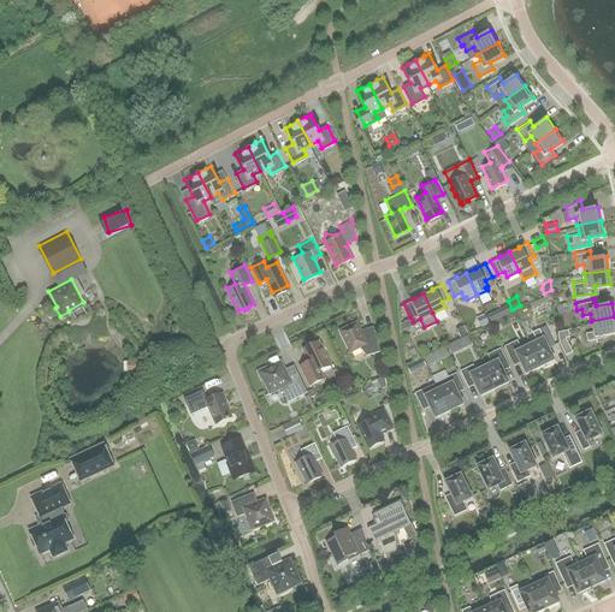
[(497,307),(502,314),(510,310),(507,302),(497,307)]
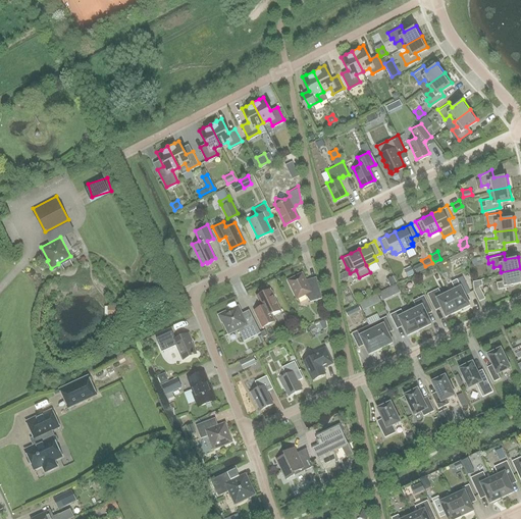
[(414,271),(411,264),(404,268),(407,275),(414,271)]
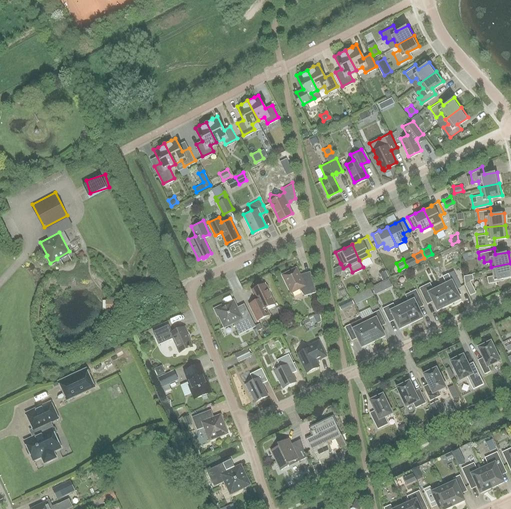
[(343,268),(341,264),(340,263),(332,267),(333,273),(343,268)]
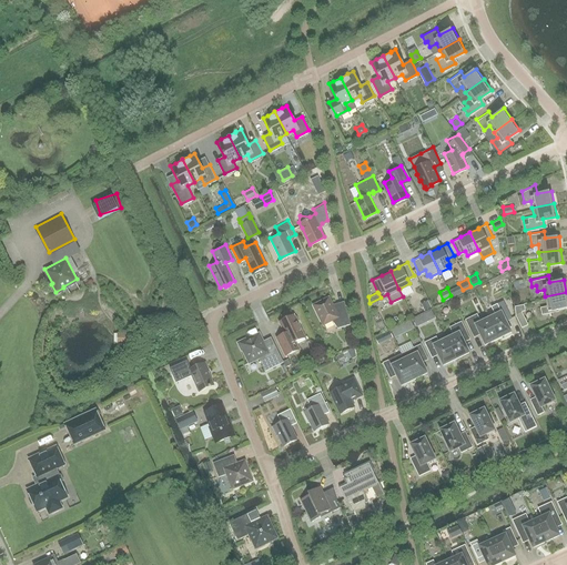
[(566,305),(566,294),(566,292),(545,296),(546,304),(539,305),(542,313),(548,311),(548,310),(566,305)]
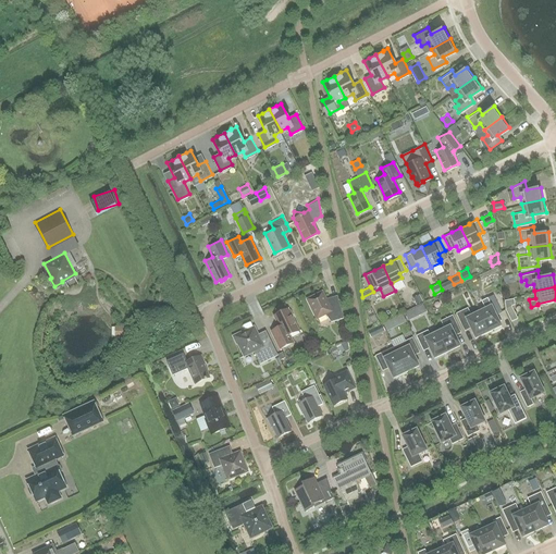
[(321,290),(307,297),(317,316),(324,311),(331,319),(343,316),(337,297),(326,300),(321,290)]
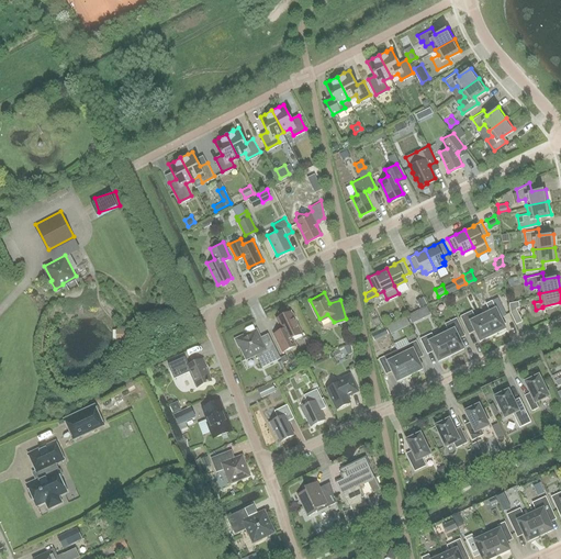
[(500,316),(506,313),(497,295),(491,299),(495,306),(482,313),(492,333),(505,326),(500,316)]
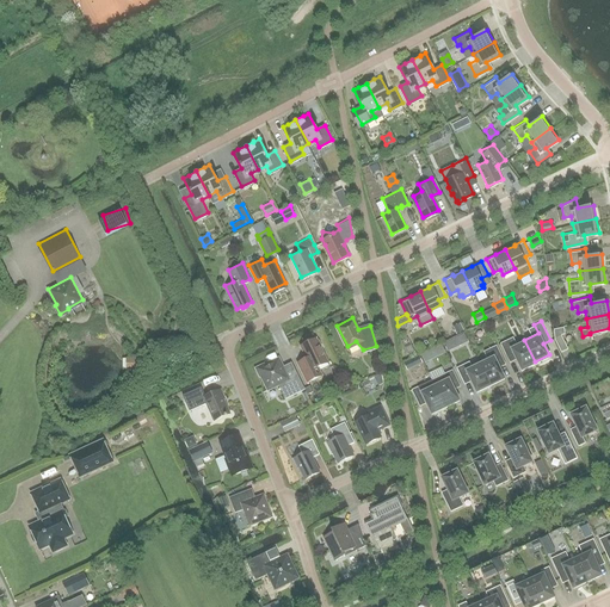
[(463,329),(461,323),(454,327),(456,333),(463,329)]
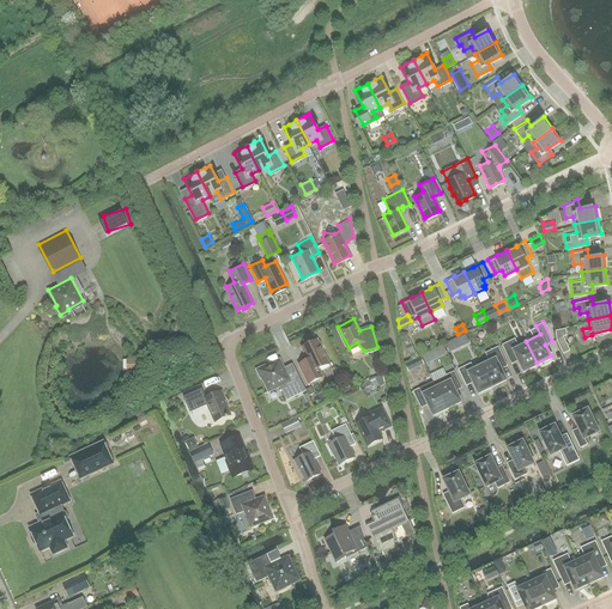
[(563,334),(562,334),(556,338),(562,351),(569,348),(563,334)]
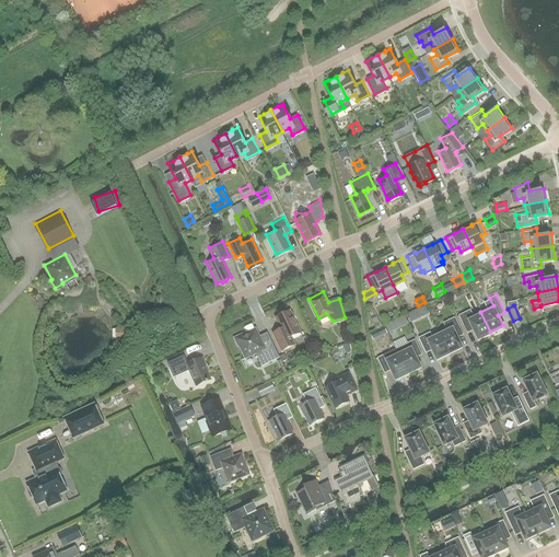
[(490,332),(480,312),(474,315),(469,308),(458,313),(467,331),(473,327),(477,338),(490,332)]
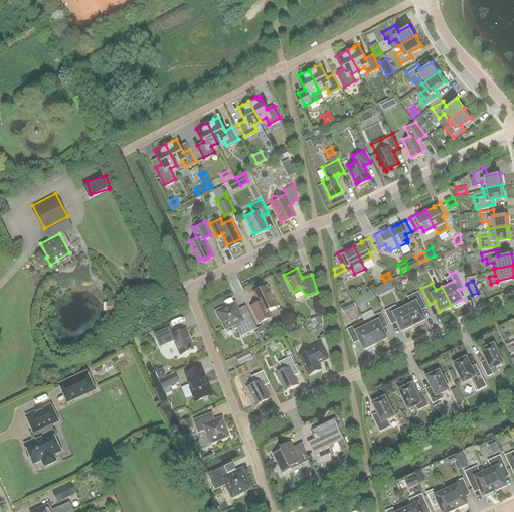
[(276,303),(267,284),(252,290),(259,302),(251,306),(250,304),(249,304),(258,321),(271,314),(268,307),(276,303)]
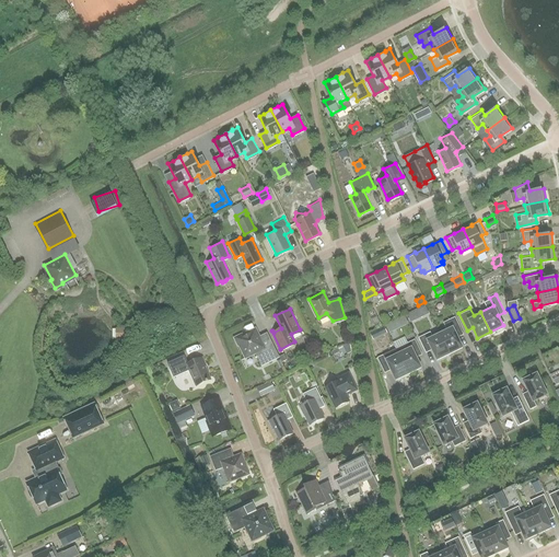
[(410,321),(417,318),(412,311),(407,313),(410,321)]
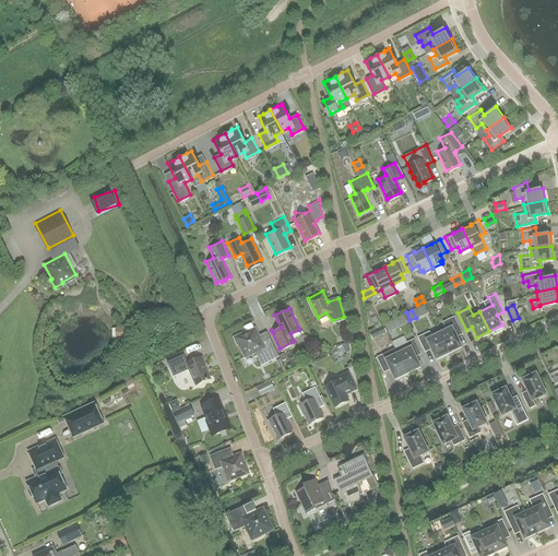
[(456,334),(462,331),(453,314),(442,319),(446,328),(438,331),(448,351),(461,344),(456,334)]
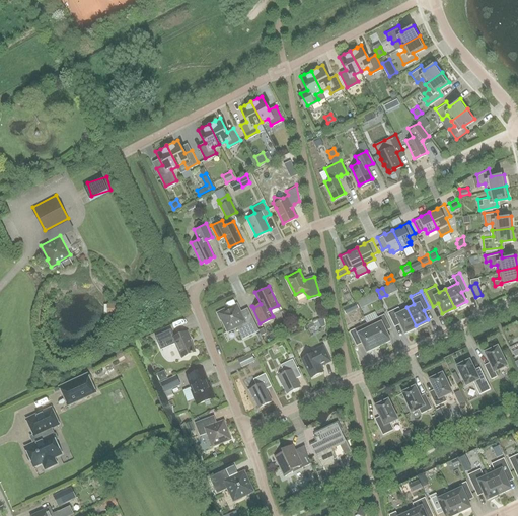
[(118,310),(119,300),(109,300),(109,310),(118,310)]
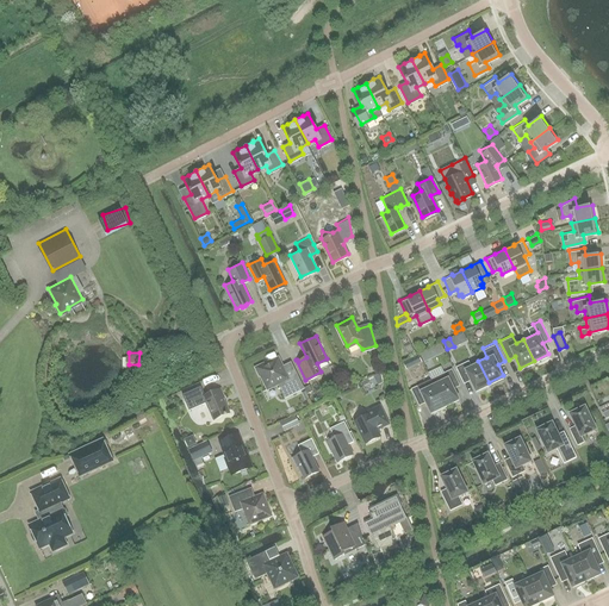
[(255,364),(259,374),(260,373),(267,387),(278,381),(285,395),(304,386),(296,369),(287,374),(278,355),(263,362),(263,361),(255,364)]
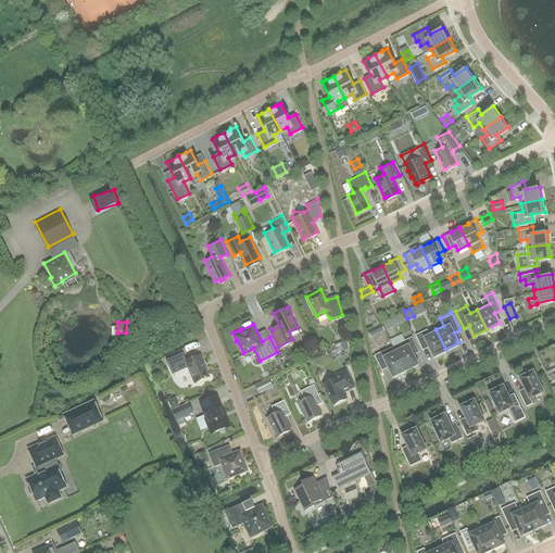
[(374,324),(366,327),(369,334),(376,330),(374,324)]
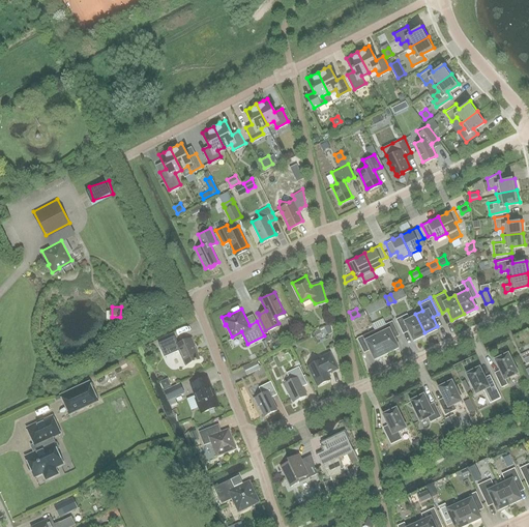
[(424,332),(415,314),(409,317),(407,312),(395,317),(403,331),(408,328),(413,339),(424,332)]
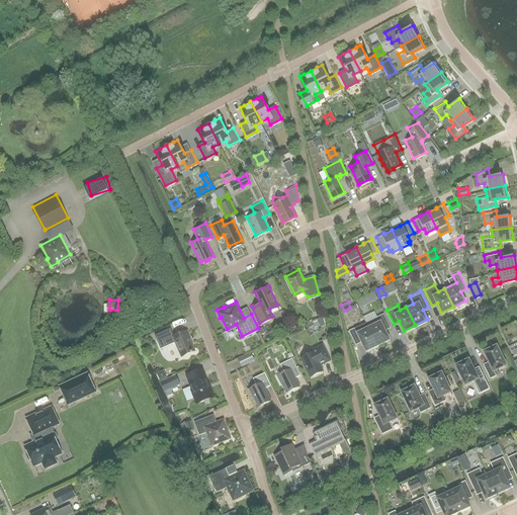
[(374,310),(364,315),(377,344),(391,338),(384,328),(390,326),(382,312),(377,315),(374,310)]
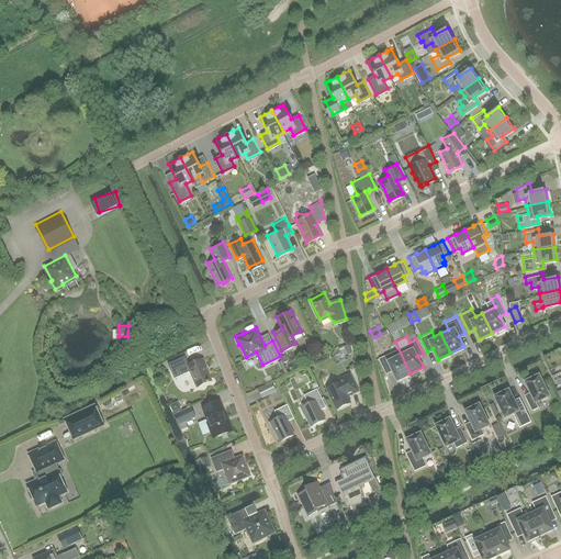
[(396,379),(410,372),(397,348),(379,357),(385,372),(391,370),(396,379)]
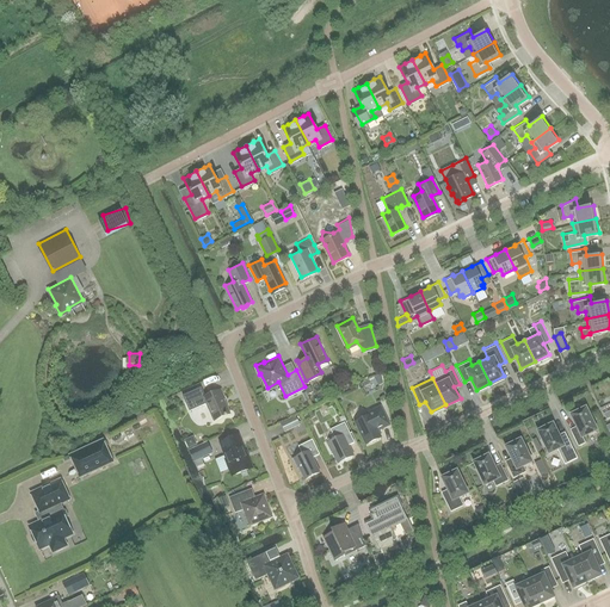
[(204,394),(201,385),(182,392),(189,408),(205,401),(213,419),(229,412),(223,396),(225,396),(221,386),(204,394)]
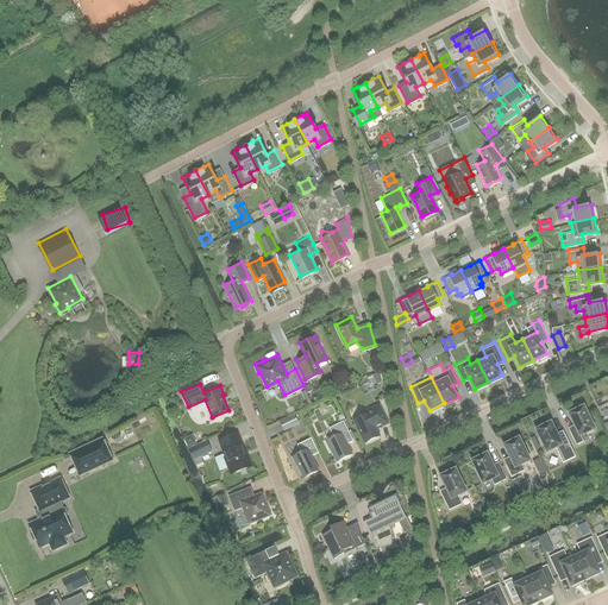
[(376,427),(388,421),(378,402),(367,408),(368,411),(353,418),(364,440),(378,433),(376,427)]
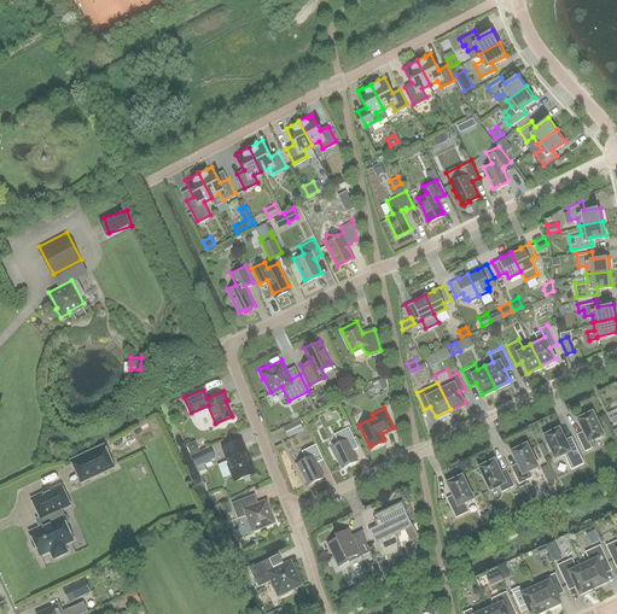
[(592,410),(577,417),(583,431),(577,434),(585,449),(591,445),(588,439),(603,432),(592,410)]
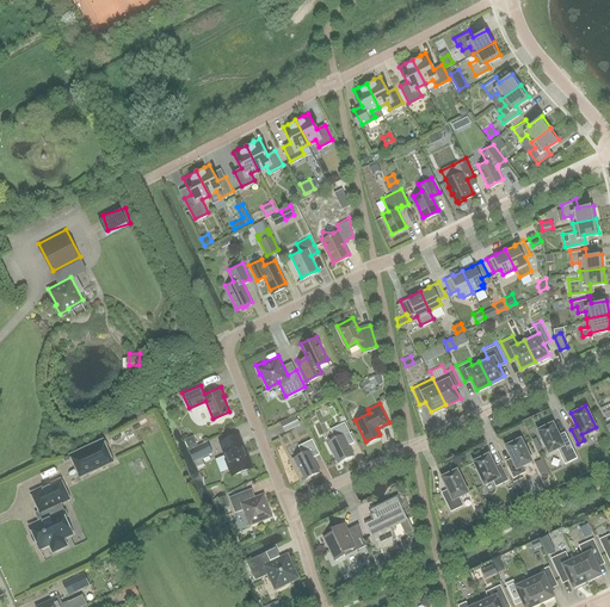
[(279,421),(284,429),(299,422),(295,414),(279,421)]
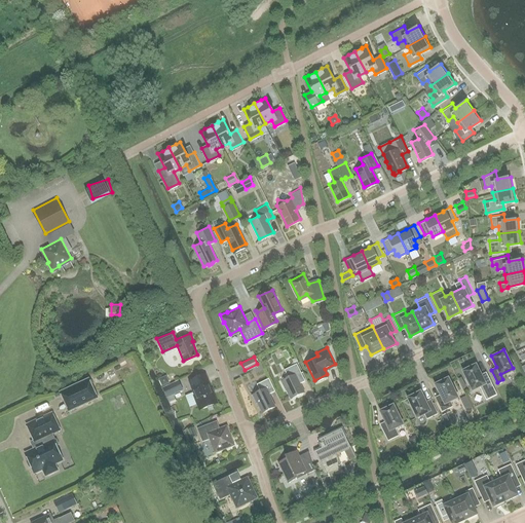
[(291,397),(303,390),(299,381),(304,379),(296,362),(284,368),(288,376),(280,379),(285,387),(286,386),(291,397)]
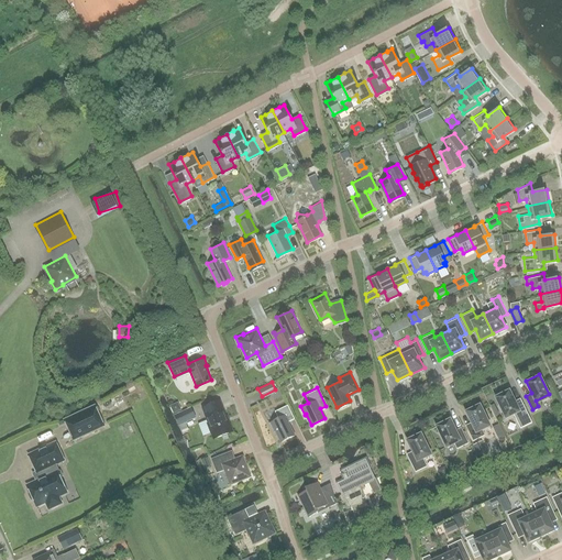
[(531,420),(520,398),(515,402),(508,388),(495,395),(505,416),(513,412),(519,426),(531,420)]
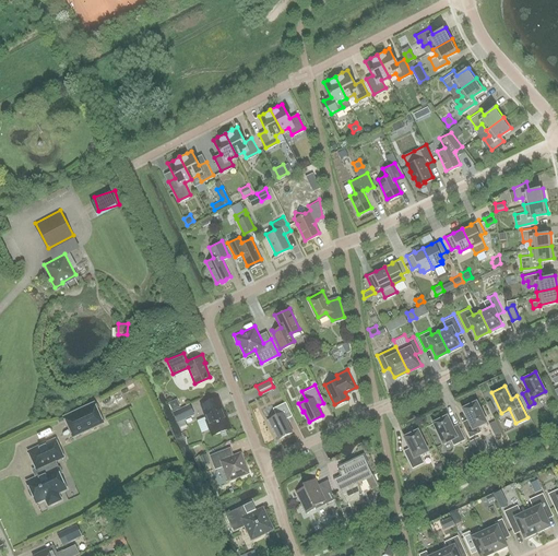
[(201,402),(213,433),(229,426),(228,425),(230,425),(227,416),(225,416),(217,395),(201,402)]
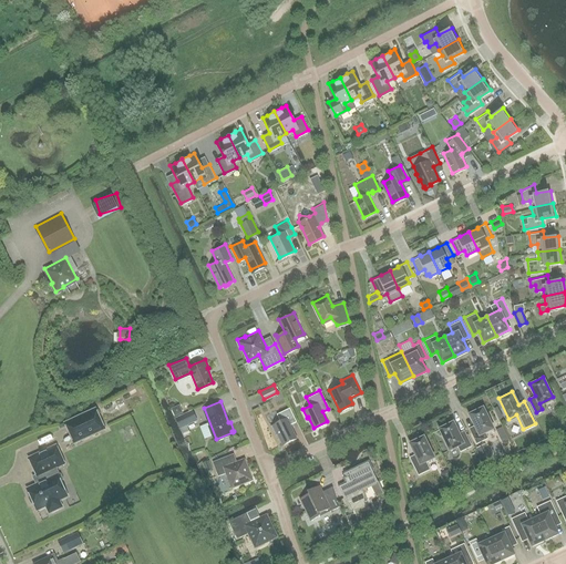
[(171,408),(174,416),(182,412),(177,404),(171,408)]
